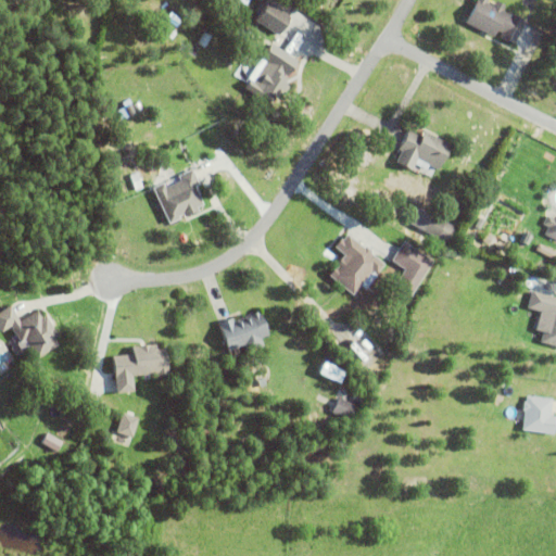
[(525,23),(515,45),(507,41),(507,42),(500,38),(502,34),(496,32),(493,38),(466,24),(477,0),(488,0),(487,3),(494,7),(496,1),(505,5),(503,12),(525,23)]
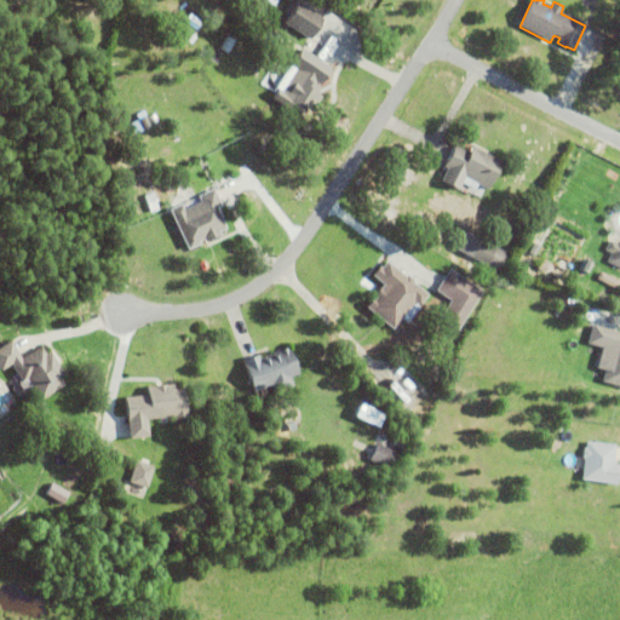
[(244,11),(251,1),(257,6),(251,16),(244,11)]
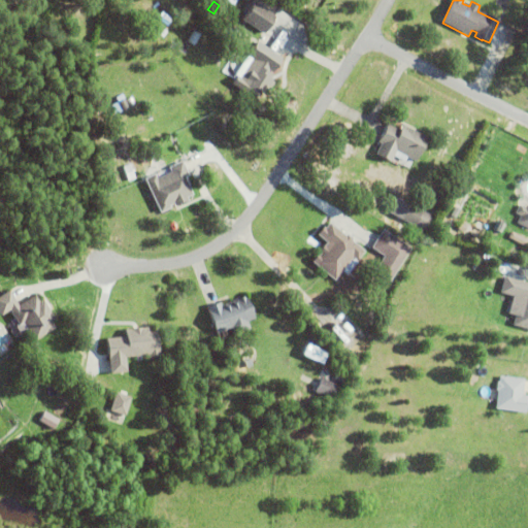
[(242,20),(254,2),(275,18),(265,34),(242,20)]
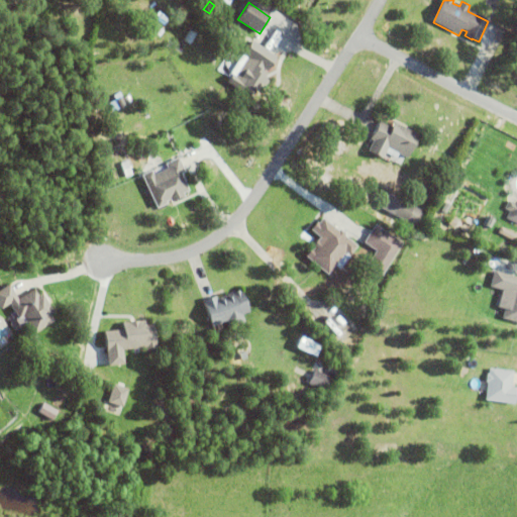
[(151,25),(156,19),(154,18),(160,12),(169,19),(160,31),(151,25)]
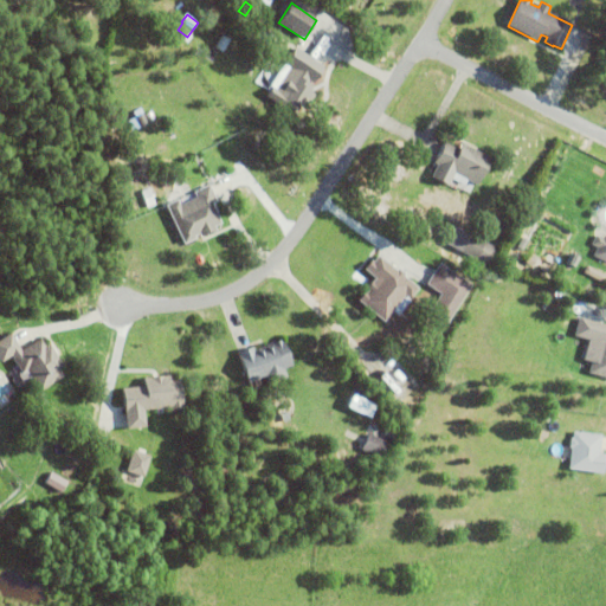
[(298,113),(291,108),(289,111),(268,97),(274,88),(276,90),(290,69),(285,65),(296,49),(324,68),(313,86),(315,88),(311,92),(316,95),(305,111),(301,108),(298,113)]
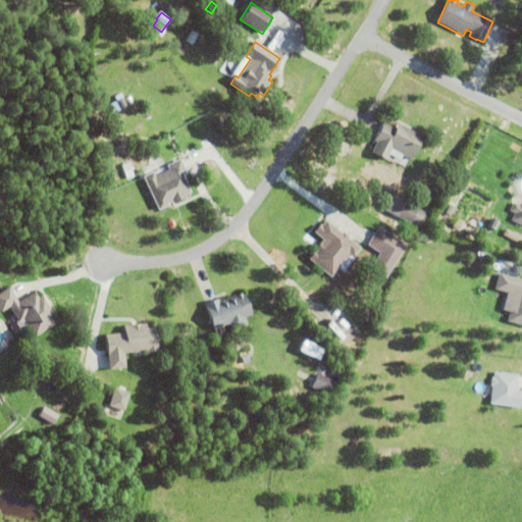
[(117,101),(123,99),(127,107),(121,110),(117,101)]
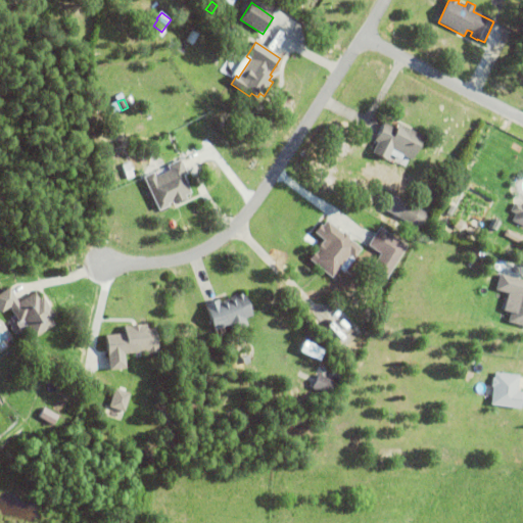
[(392,150),(387,160),(373,153),(378,143),(375,141),(384,123),(396,130),(398,124),(424,137),(412,160),(392,150)]
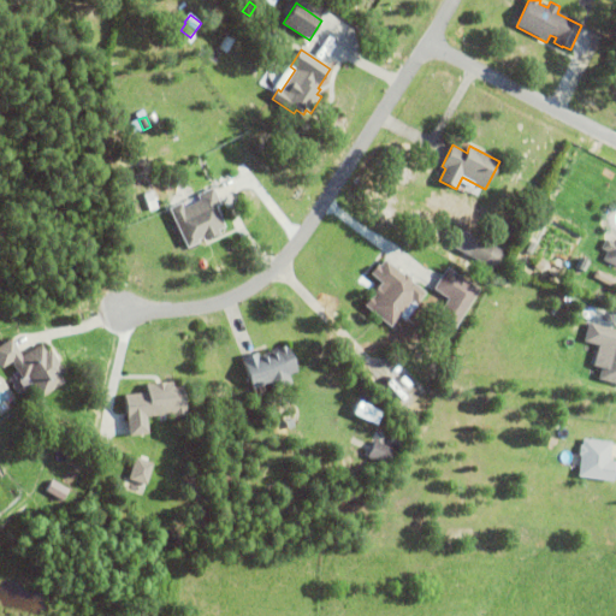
[(219,231),(220,236),(211,240),(211,238),(205,242),(202,238),(199,241),(200,243),(188,249),(170,209),(181,205),(183,209),(201,202),(197,196),(213,189),(221,206),(217,208),(225,227),(219,231)]
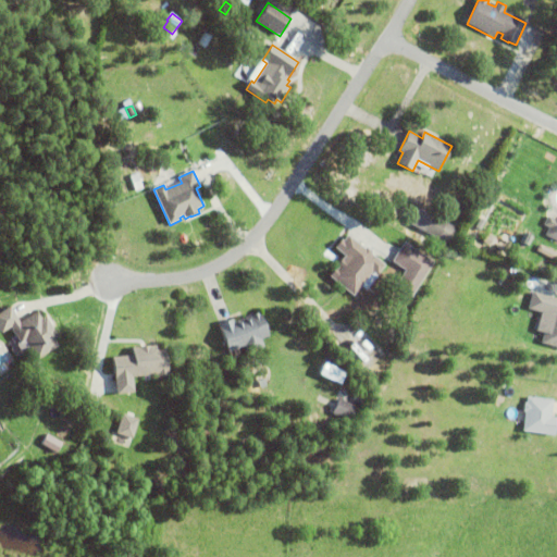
[(424,232),(432,217),(447,225),(438,240),(424,232)]
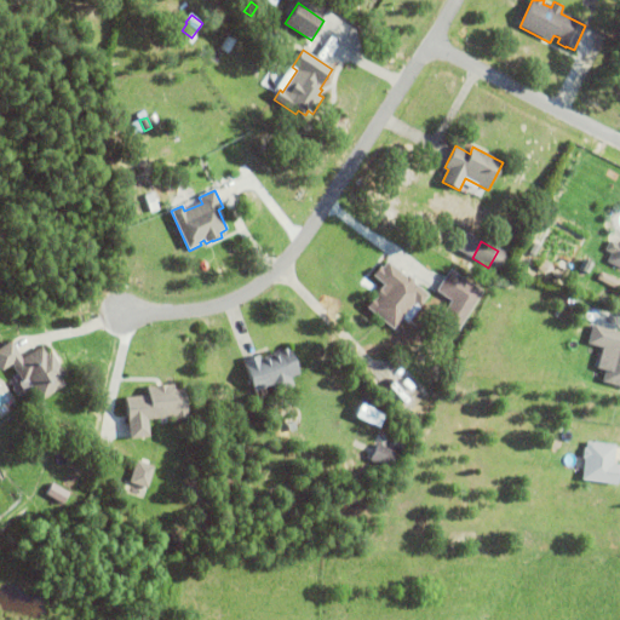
[(619,269),(607,263),(612,254),(606,251),(610,241),(616,245),(619,241),(619,269)]
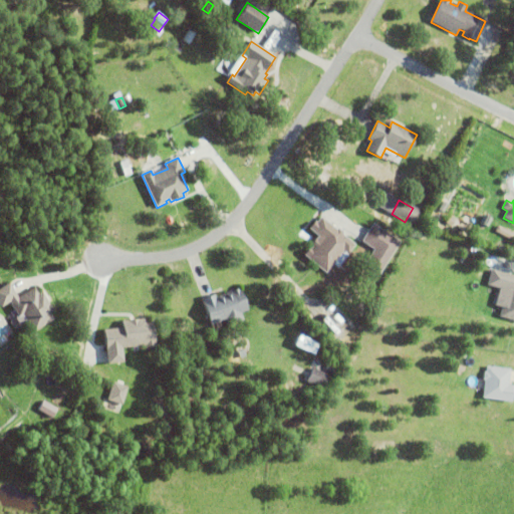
[(338,228),(344,233),(343,235),(356,245),(348,255),(344,251),(326,273),(304,256),(310,248),(311,249),(313,248),(310,246),(316,239),(316,240),(318,237),(309,229),(316,222),(317,223),(321,217),(337,230),(338,228)]
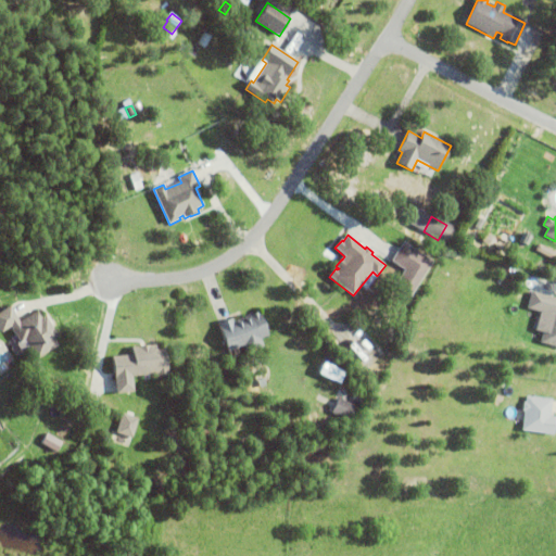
[(417,292),(436,258),(404,242),(394,262),(407,268),(399,282),(417,292)]
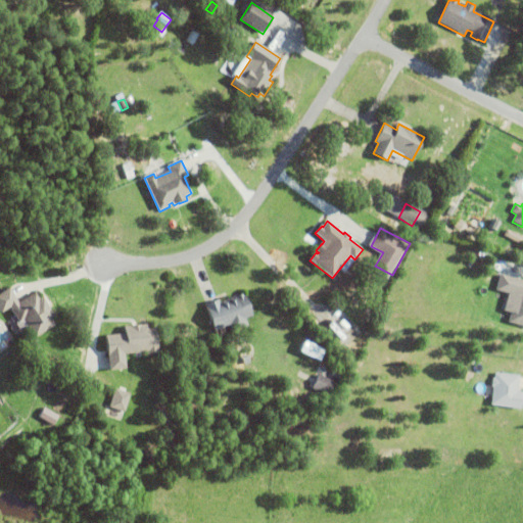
[(409,232),(411,228),(420,233),(417,237),(409,232)]
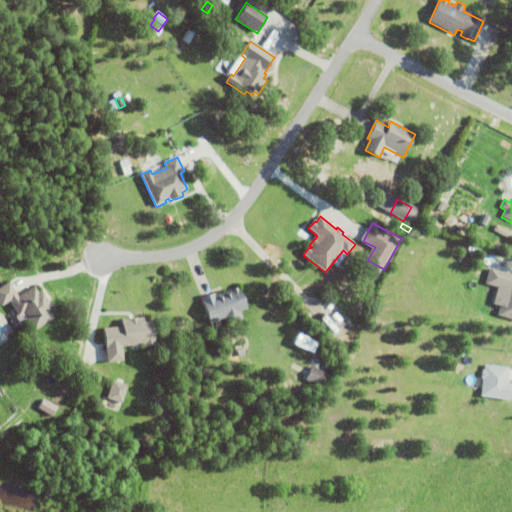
[(511,319),(497,316),(500,308),(493,306),(498,288),(485,284),(490,269),(511,275),(511,319)]
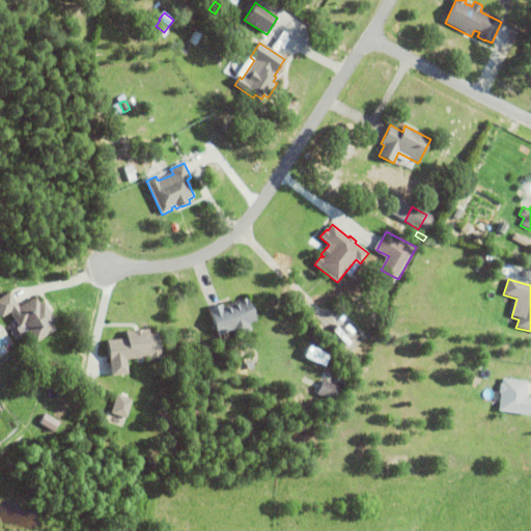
[(35,298),(40,305),(44,304),(55,322),(52,324),(57,331),(35,344),(23,326),(20,329),(9,313),(1,319),(0,317),(0,299),(8,294),(19,309),(35,298)]
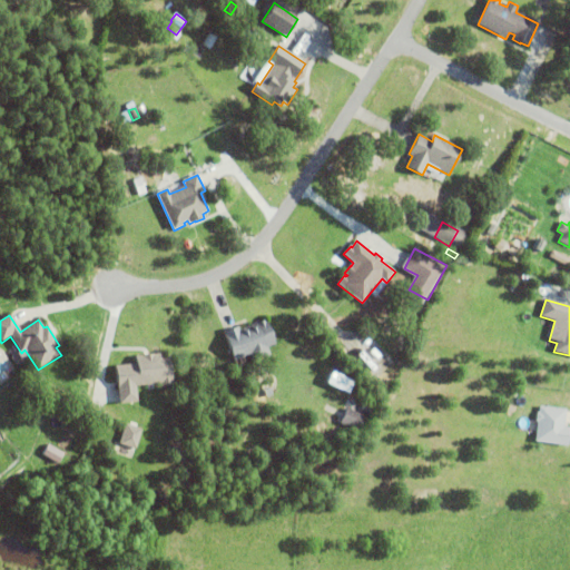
[(251,355),(234,362),(224,333),(238,327),(239,330),(267,320),(276,345),(267,349),(271,356),(253,362),(251,355)]
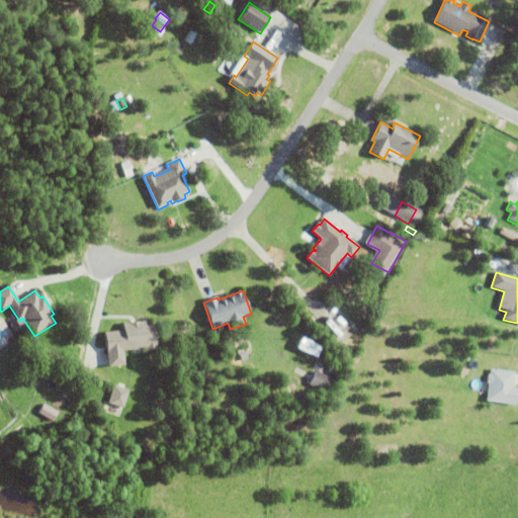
[(154,326),(157,352),(147,353),(146,350),(123,352),(124,367),(108,368),(104,334),(123,332),(122,325),(146,322),(146,327),(154,326)]
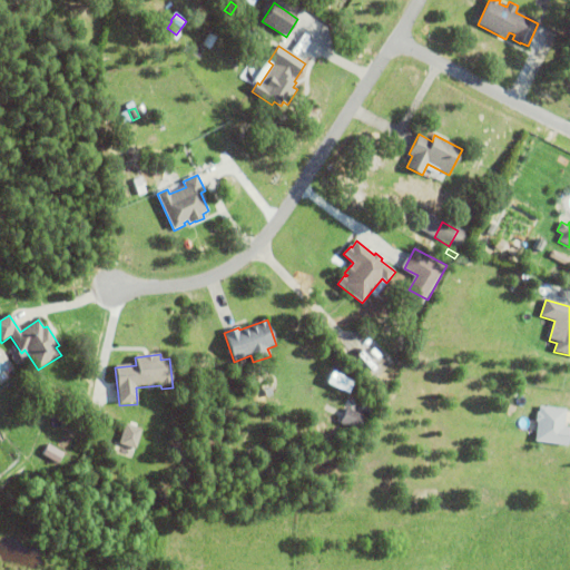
[(331,384),(353,393),(357,380),(335,372),(331,384)]
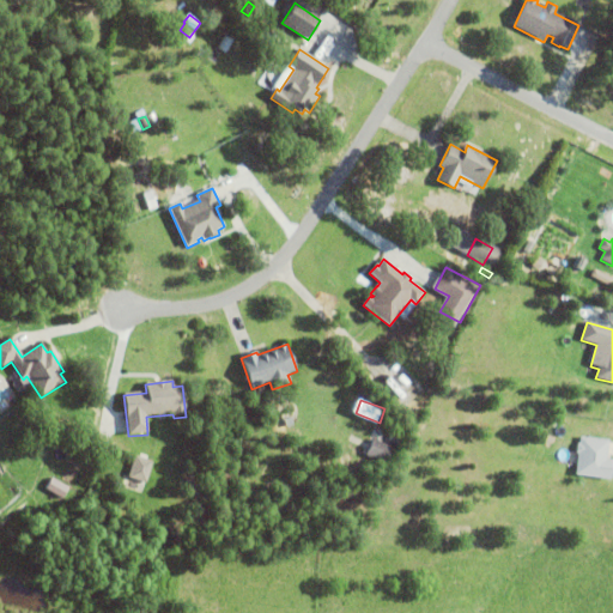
[(389,442),(392,437),(401,442),(398,447),(389,442)]
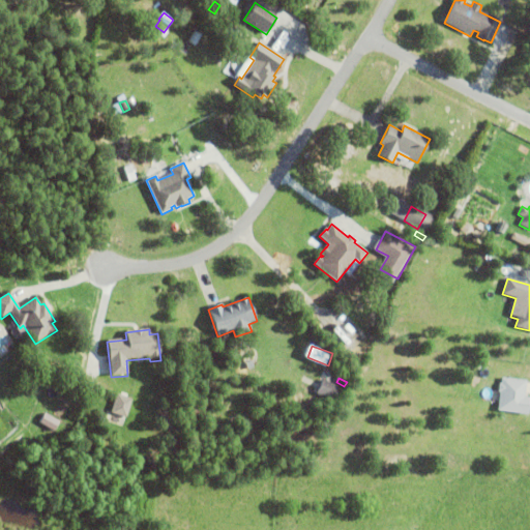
[(499,393),(498,393),(499,384),(501,384),(501,378),(527,381),(525,398),(529,399),(527,415),(497,412),(499,393)]
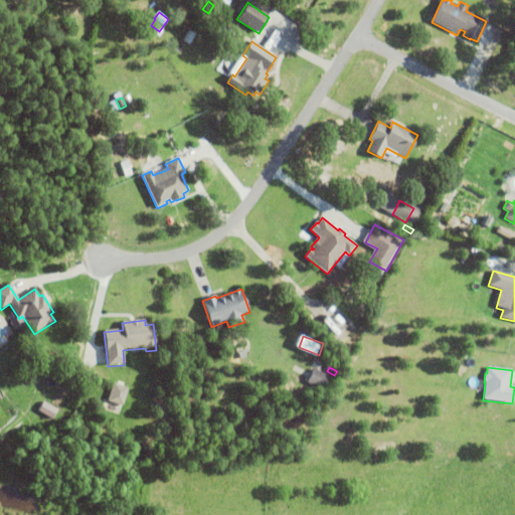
[(308,384),(314,369),(331,377),(325,391),(308,384)]
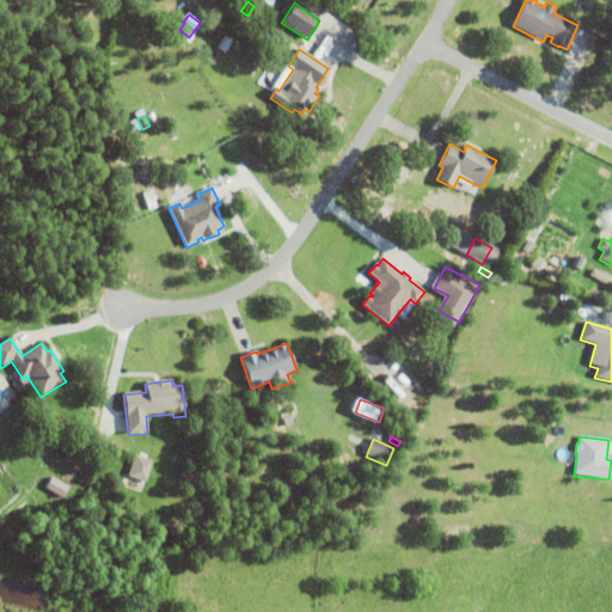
[(128,477),(135,456),(153,461),(146,483),(128,477)]
